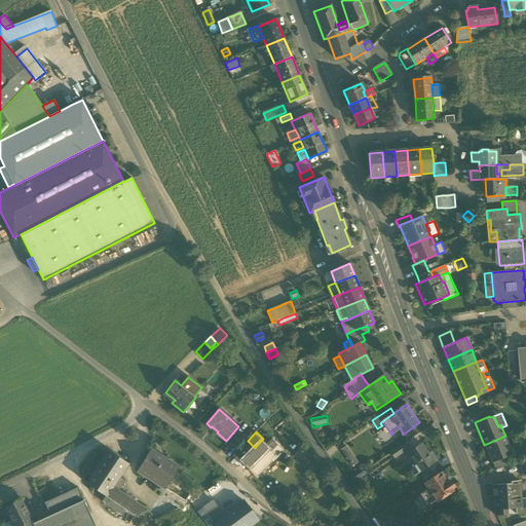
[(511,450),(505,436),(484,445),(489,456),(492,455),(494,461),(491,462),(492,463),(492,462),(505,457),(504,453),(511,450)]
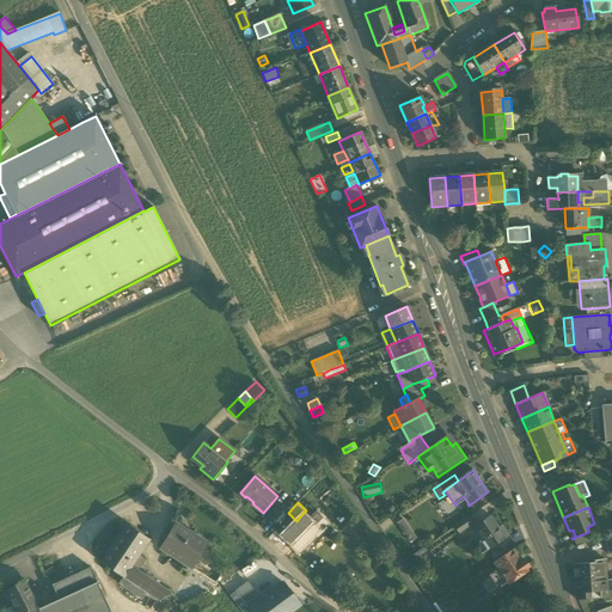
[(318,513),(310,521),(301,515),(297,521),(282,536),(299,551),(318,530),(326,520),(318,513)]
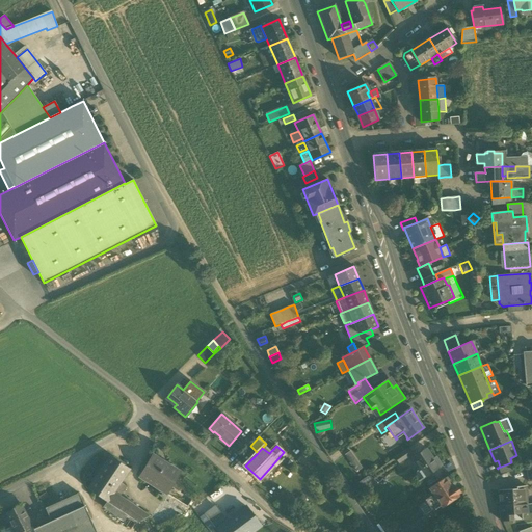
[(424,477),(425,477),(442,466),(435,457),(433,458),(427,449),(411,458),(424,477)]
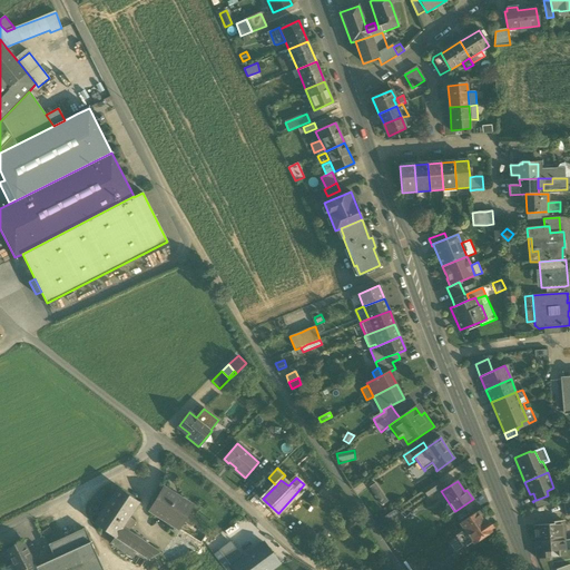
[(423,490),(428,497),(440,489),(435,482),(423,490)]
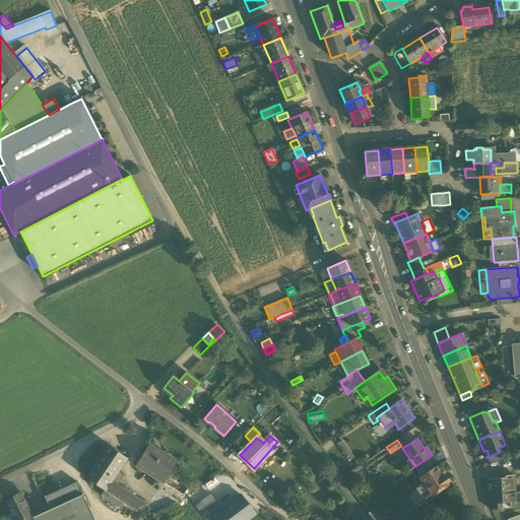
[(337,445),(342,452),(348,448),(342,441),(337,445)]
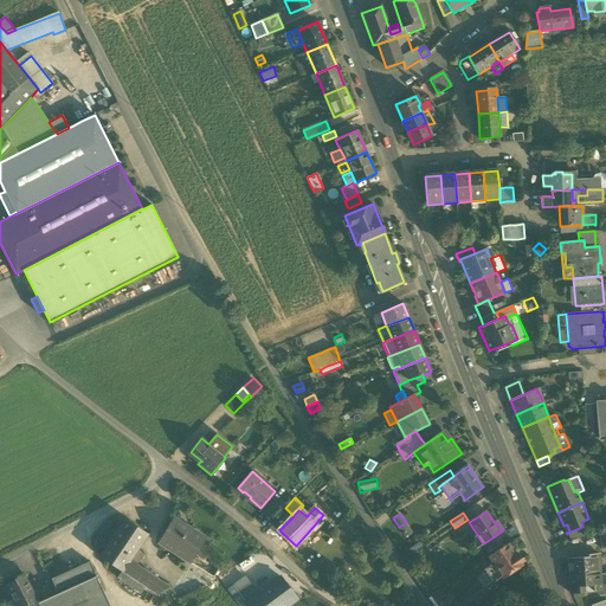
[(349,523),(341,515),(335,520),(342,529),(349,523)]
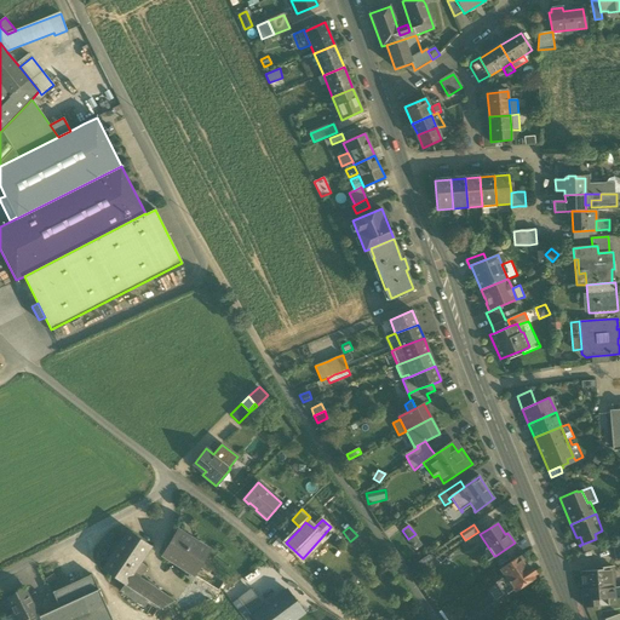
[(162,556),(193,575),(196,568),(208,549),(178,530),(162,556)]
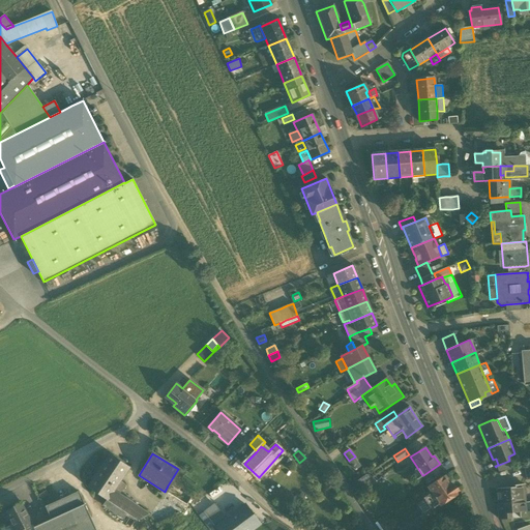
[(88,487),(107,500),(114,490),(119,481),(128,467),(110,454),(88,487)]
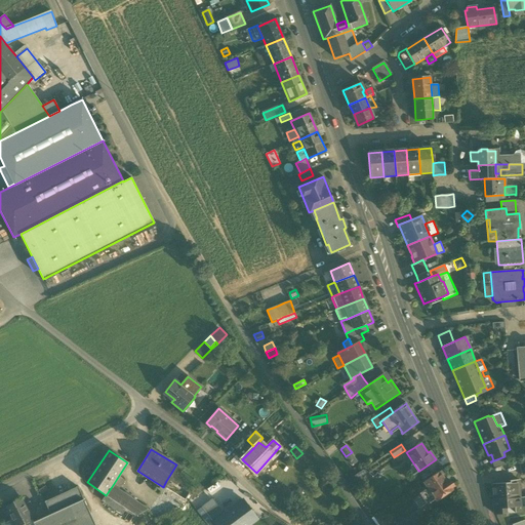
[(352,452),(346,456),(352,465),(357,460),(352,452)]
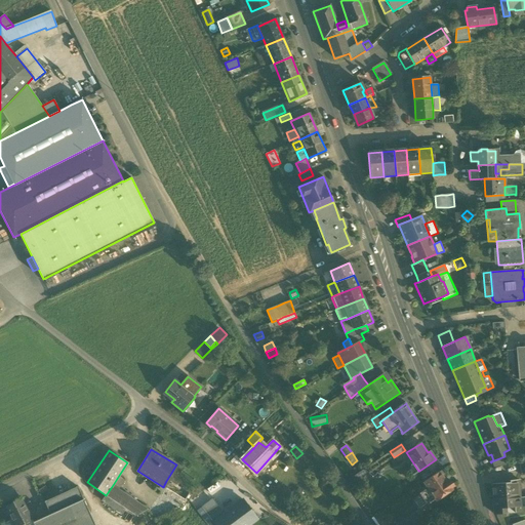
[(491,461),(493,468),(505,466),(509,465),(505,456),(491,461)]
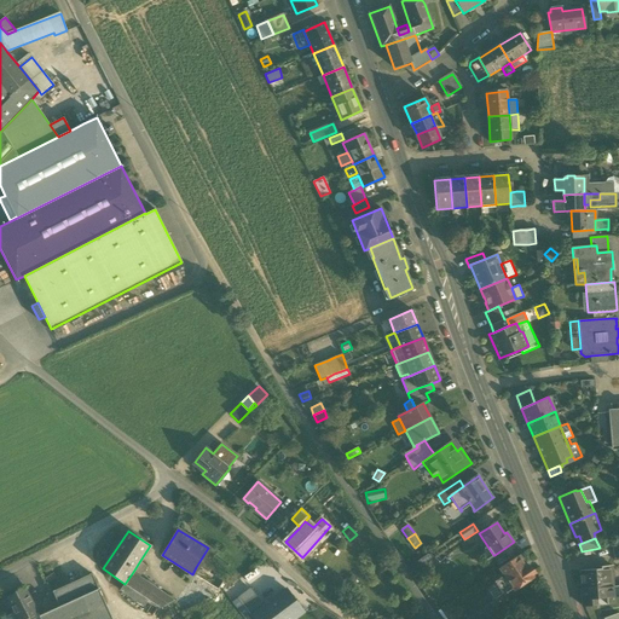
[(501,568),(505,574),(495,582),(496,583),(503,594),(504,595),(514,588),(515,589),(533,577),(532,576),(534,573),(530,566),(527,568),(519,555),(501,568)]
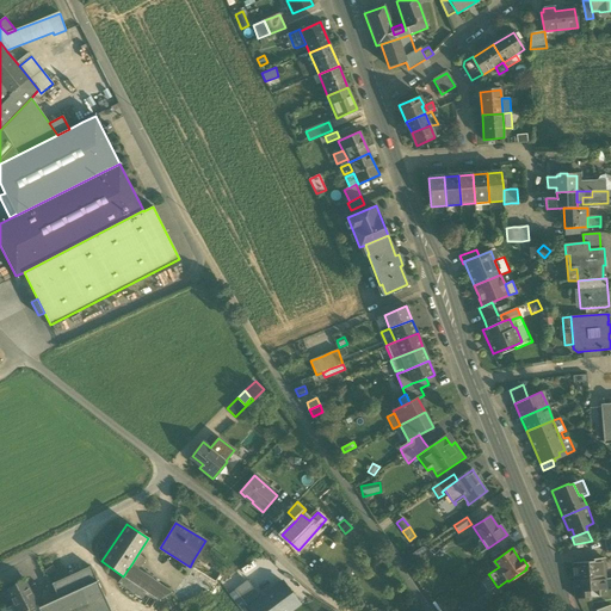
[(137,555),(131,565),(137,569),(144,559),(137,555)]
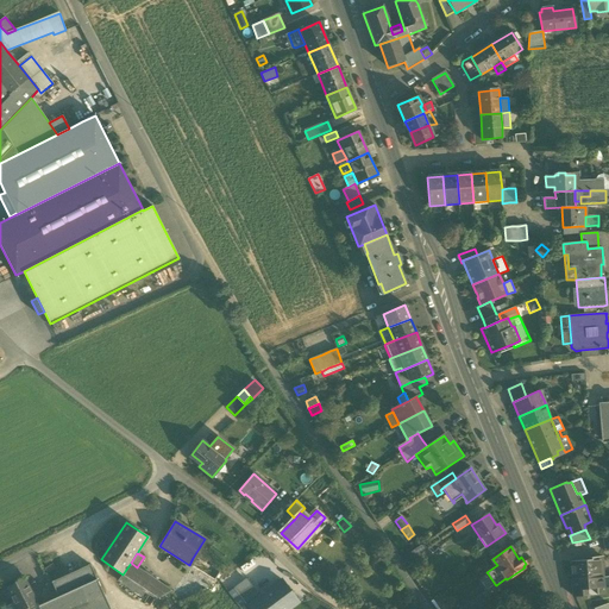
[(592,560),(586,560),(586,578),(603,577),(602,557),(591,558),(592,560)]
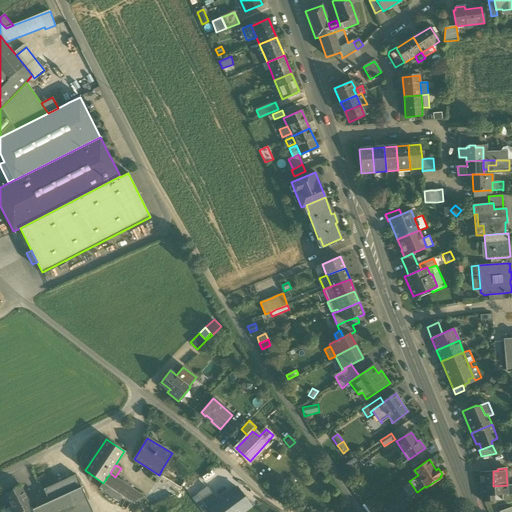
[(159,475),(174,484),(178,479),(162,469),(159,475)]
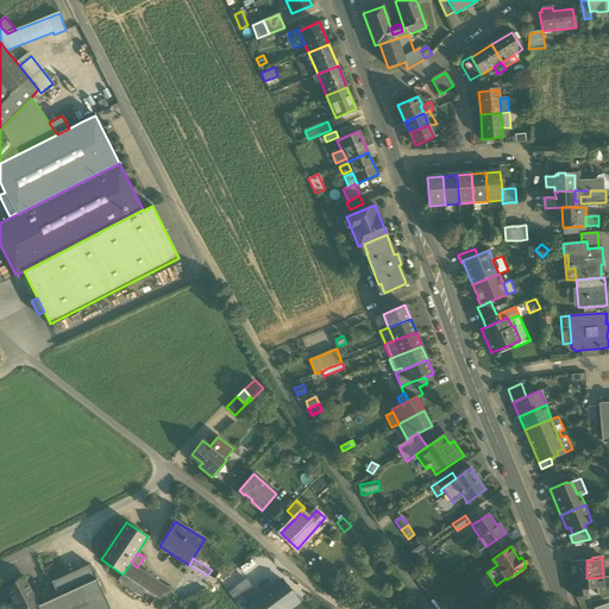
[(572,579),(586,578),(586,560),(571,562),(572,579)]
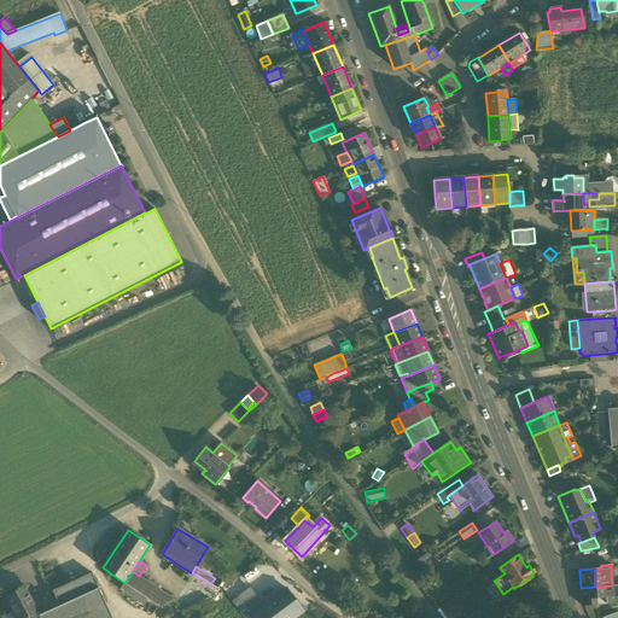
[(174,599),(139,576),(133,571),(124,583),(149,599),(161,606),(174,599)]
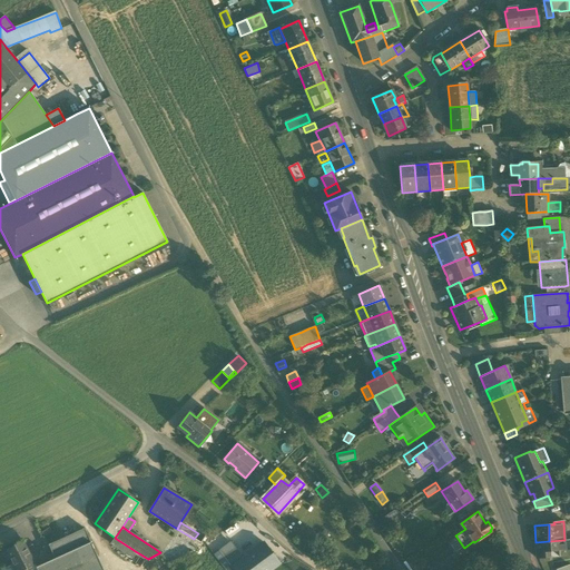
[(49,544),(55,559),(90,542),(84,529),(49,544)]
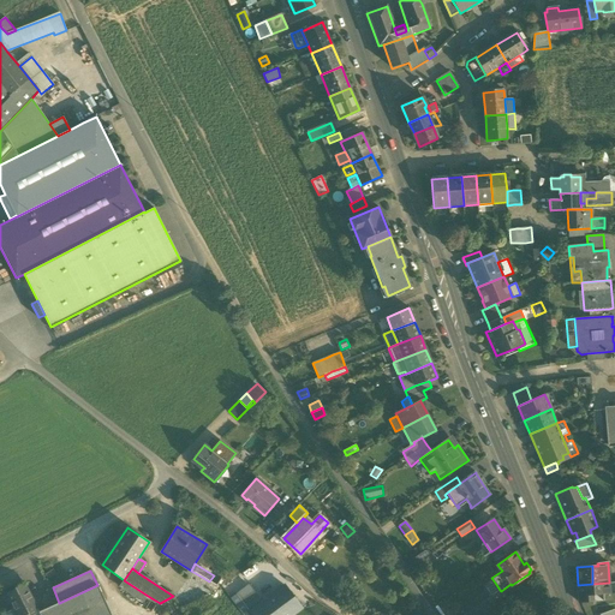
[(209,581),(219,587),(222,580),(214,575),(209,581)]
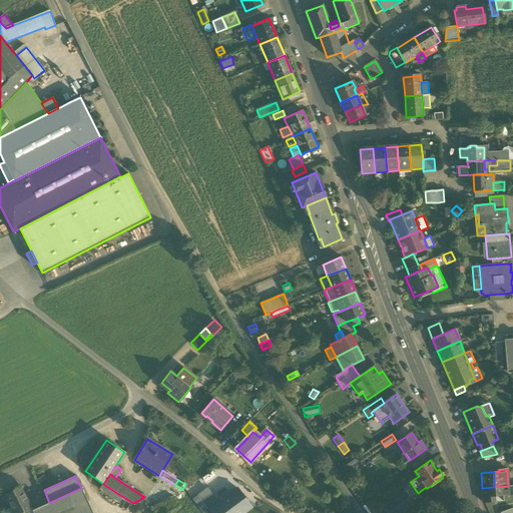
[(403,488),(409,497),(417,492),(411,483),(403,488)]
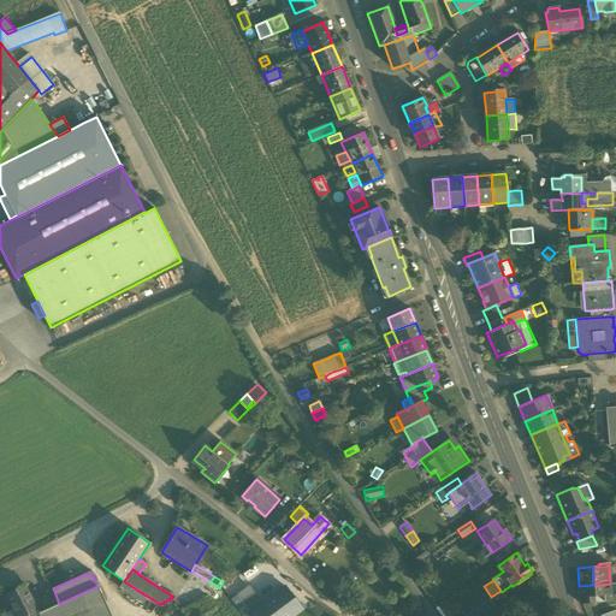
[(143,603),(148,597),(124,581),(119,587),(143,603)]
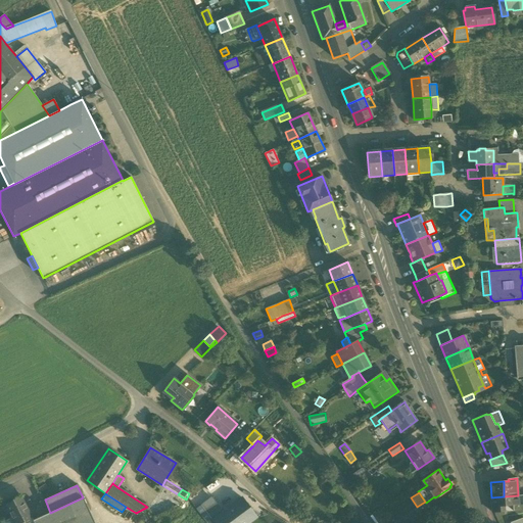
[(519,510),(519,506),(518,495),(504,496),(491,497),(492,512),(519,510)]
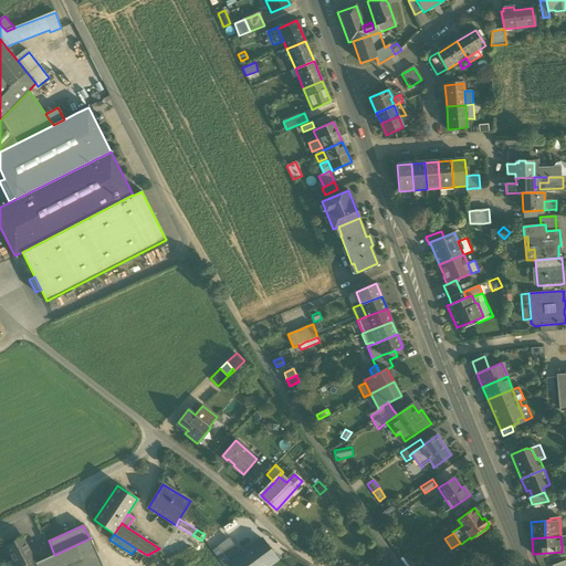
[(23,565),(24,565),(34,561),(23,537),(6,546),(13,559),(11,561),(13,565),(23,565)]
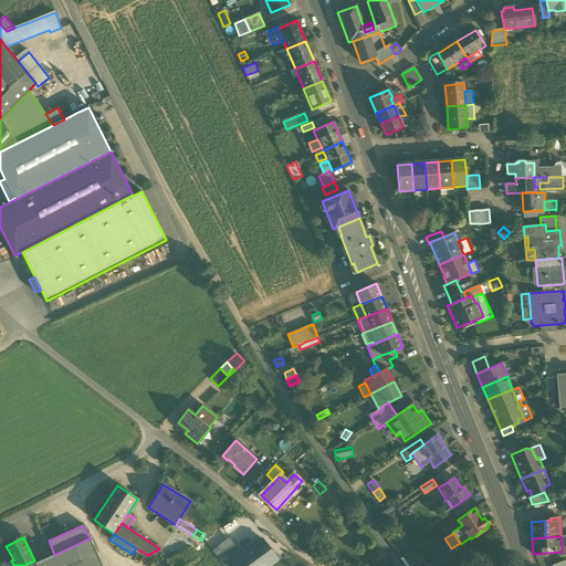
[(102,565),(101,564),(90,538),(54,555),(49,557),(45,559),(49,565),(102,565)]
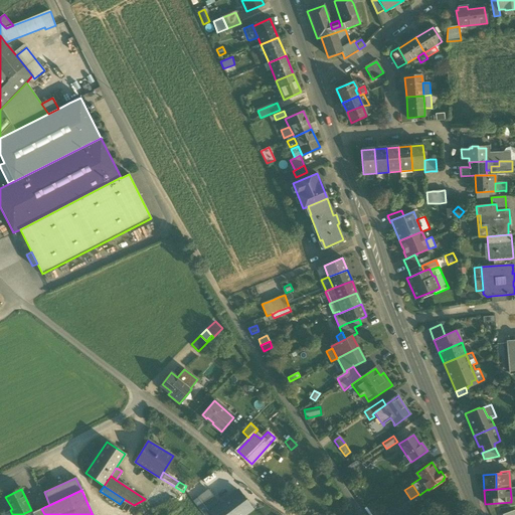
[(208,511),(208,512),(209,511),(219,504),(208,490),(198,497),(208,511)]
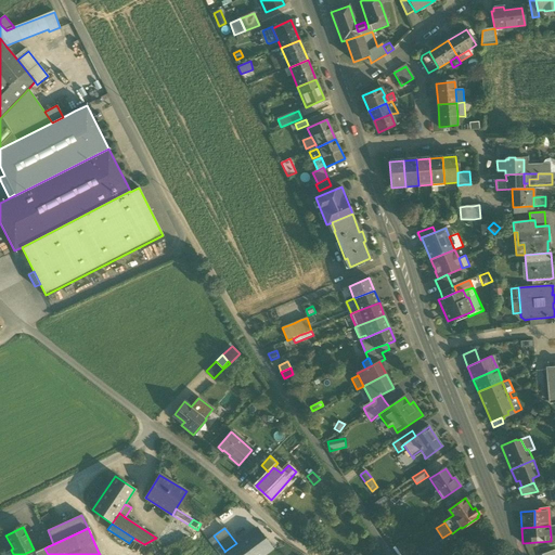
[(256,528),(241,540),(242,542),(245,541),(250,540),(249,537),(258,530),(256,528)]
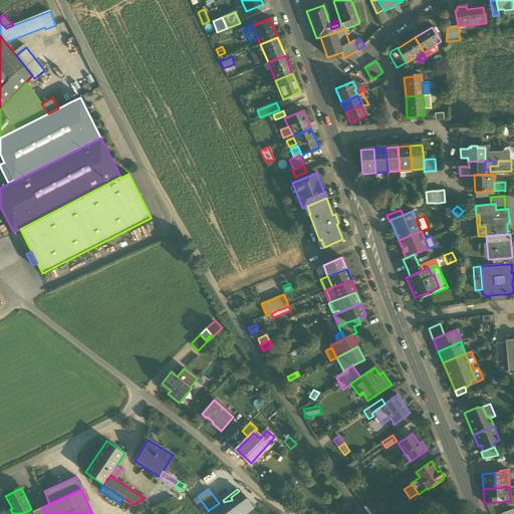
[(49,504),(44,491),(38,494),(44,506),(49,504)]
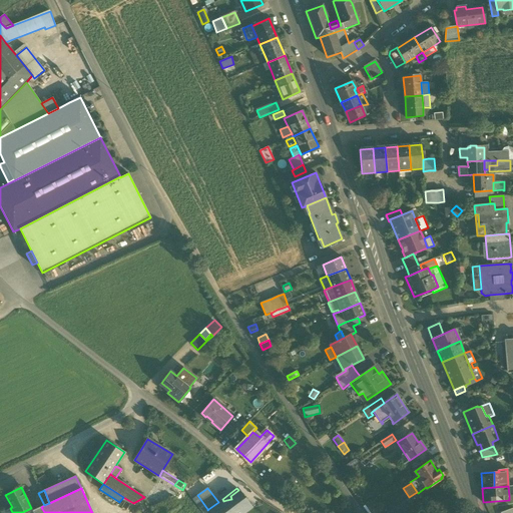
[(235,512),(236,512),(242,512),(251,507),(238,490),(230,496),(231,499),(226,500),(223,501),(222,499),(218,502),(208,509),(211,512),(235,512)]
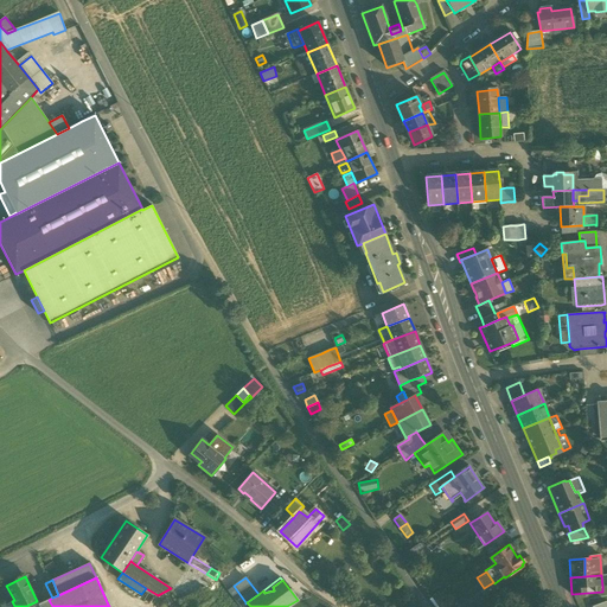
[(480,592),(485,599),(498,589),(494,583),(493,582),(484,588),(480,592)]
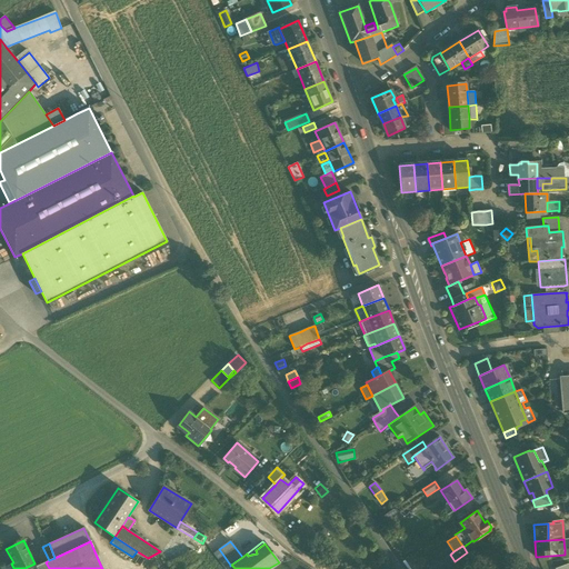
[(230,565),(219,549),(213,553),(225,568),(230,565)]
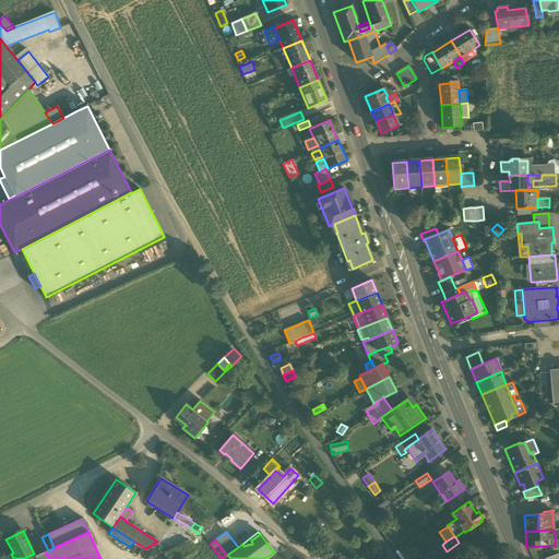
[(165,554),(168,558),(181,558),(194,552),(191,547),(188,540),(165,554)]
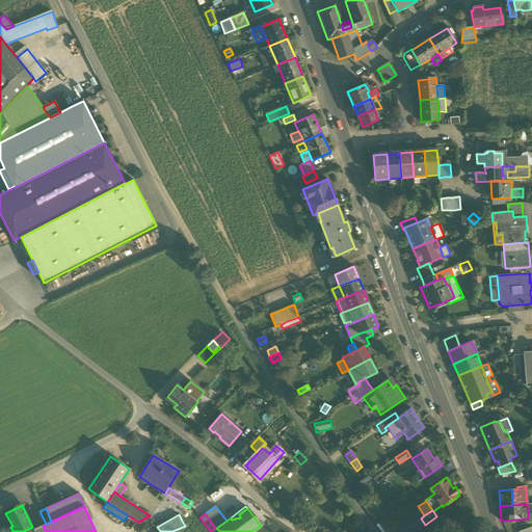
[(397,521),(390,523),(392,530),(399,529),(397,521)]
